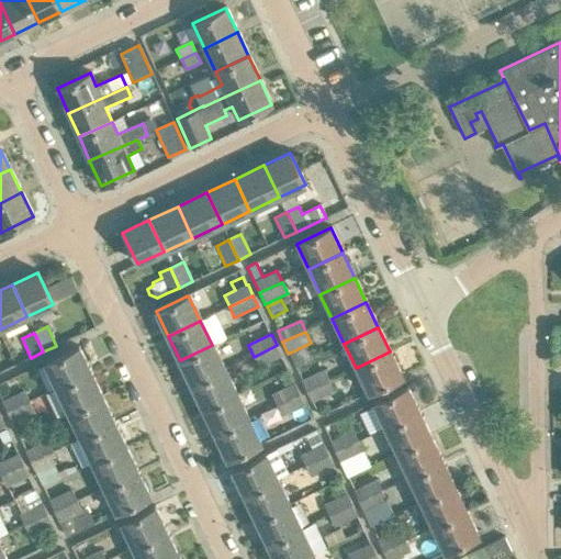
[(191,386),(223,370),(212,345),(180,360),(191,386)]
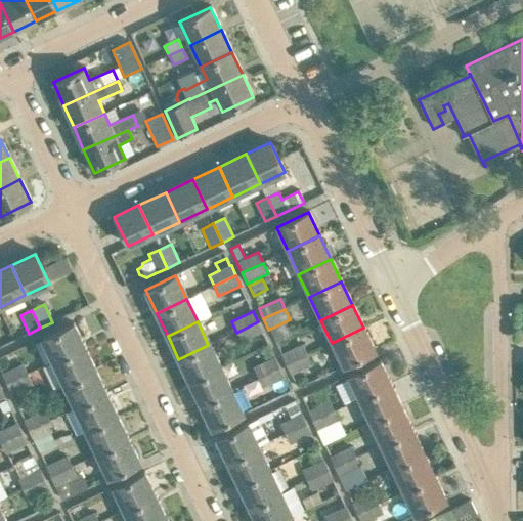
[(258,321),(236,333),(242,343),(263,332),(258,321)]
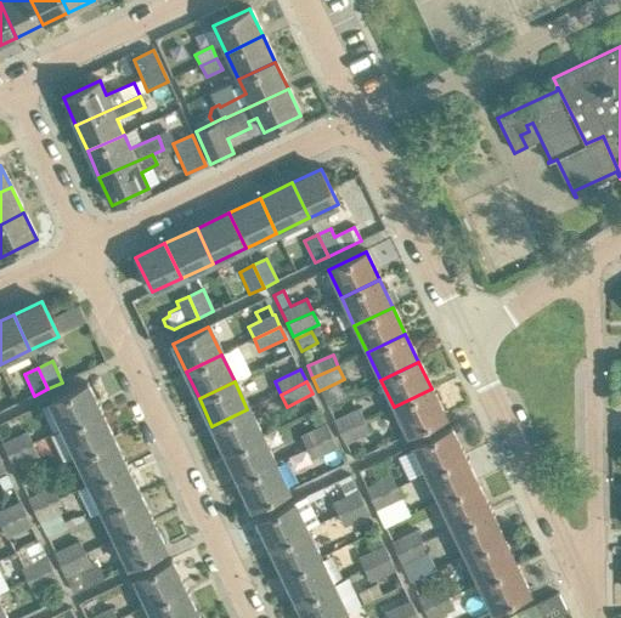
[(61,431),(100,412),(86,384),(48,403),(61,431)]
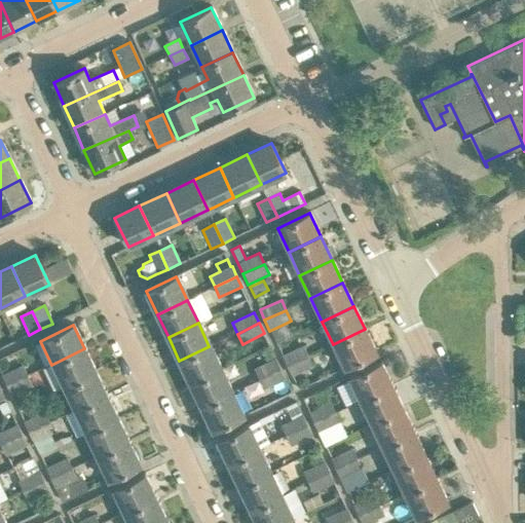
[(344,368),(358,362),(376,352),(365,329),(333,344),(344,368)]
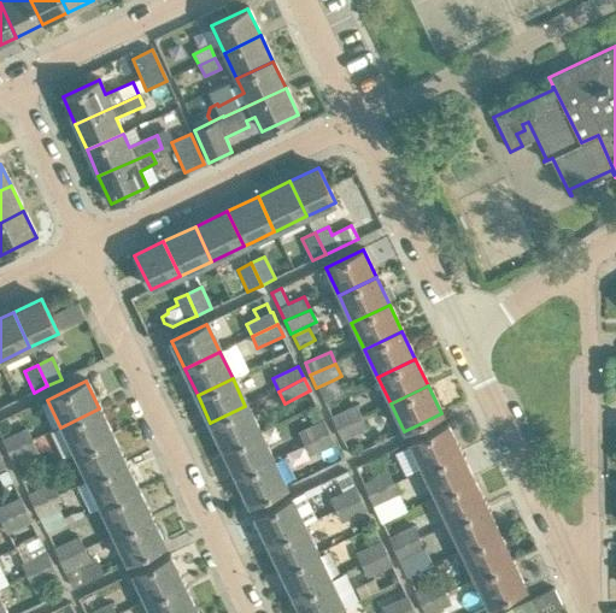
[(336,430),(362,418),(357,405),(330,417),(336,430)]
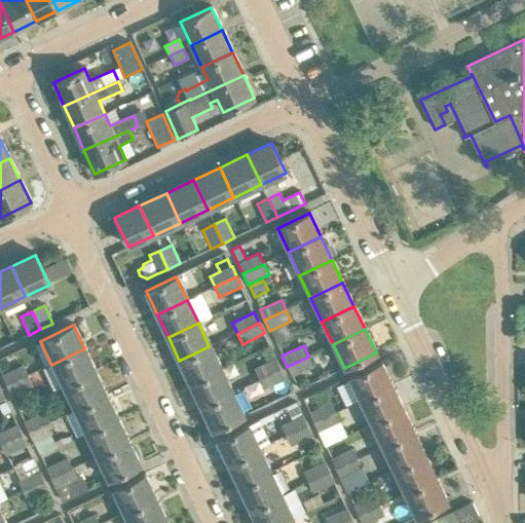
[(190,383),(220,370),(209,346),(179,361),(190,383)]
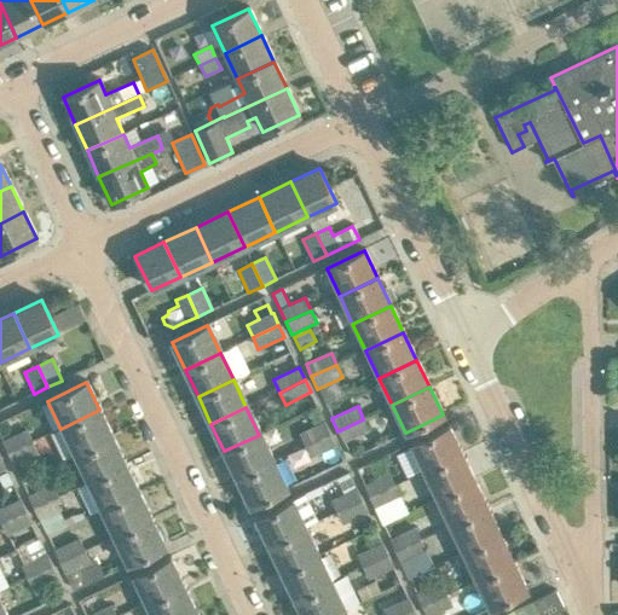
[(74,456),(113,437),(99,410),(61,429),(74,456)]
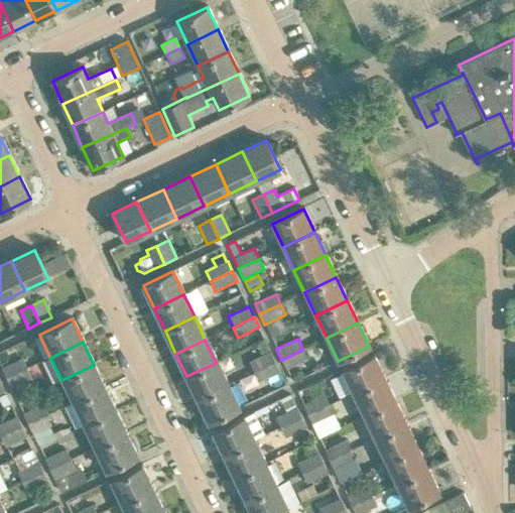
[(302,350),(281,360),(286,370),(287,369),(290,375),(297,371),(295,366),(307,360),(302,350)]
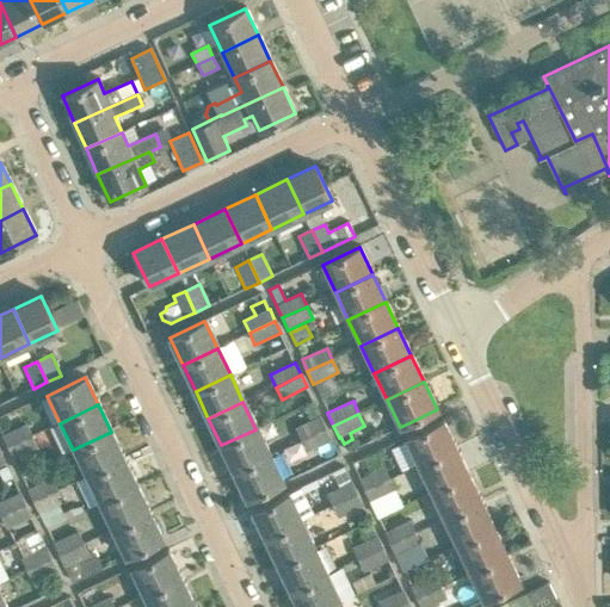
[(301,441),(326,428),(320,416),(295,428),(301,441)]
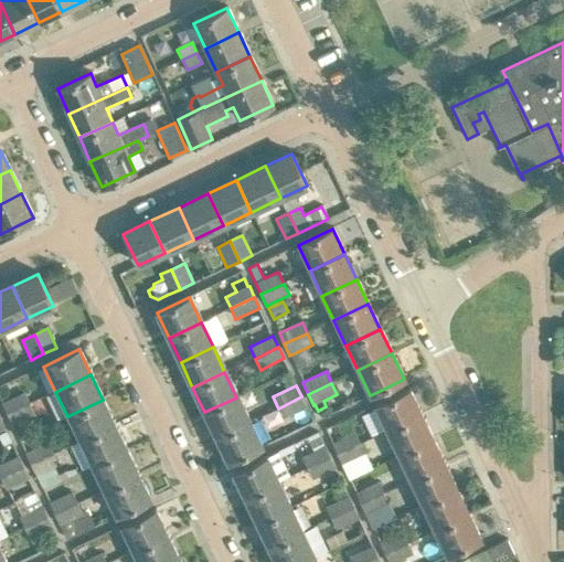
[(387,431),(422,415),(408,389),(375,405),(387,431)]
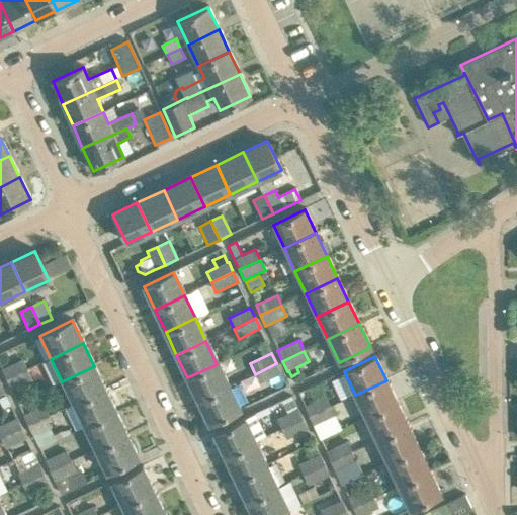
[(6,380),(27,370),(23,360),(1,370),(6,380)]
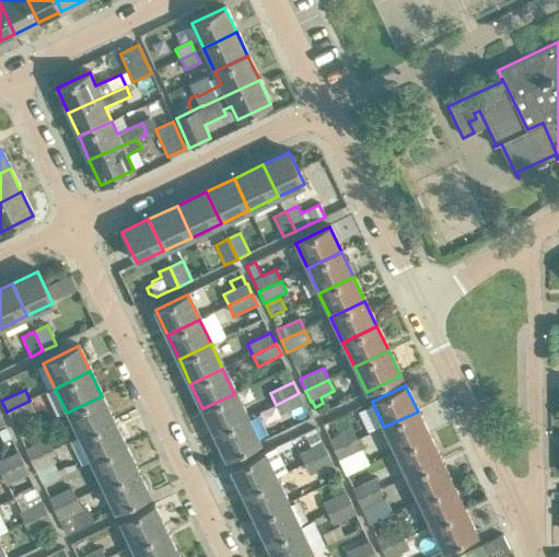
[(299,393),(276,405),(281,416),(304,405),(299,393)]
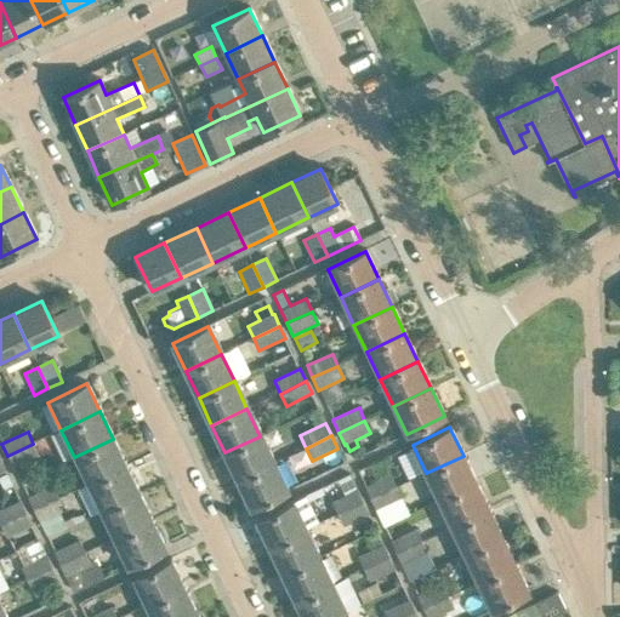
[(238,480),(273,463),(260,436),(225,452),(238,480)]
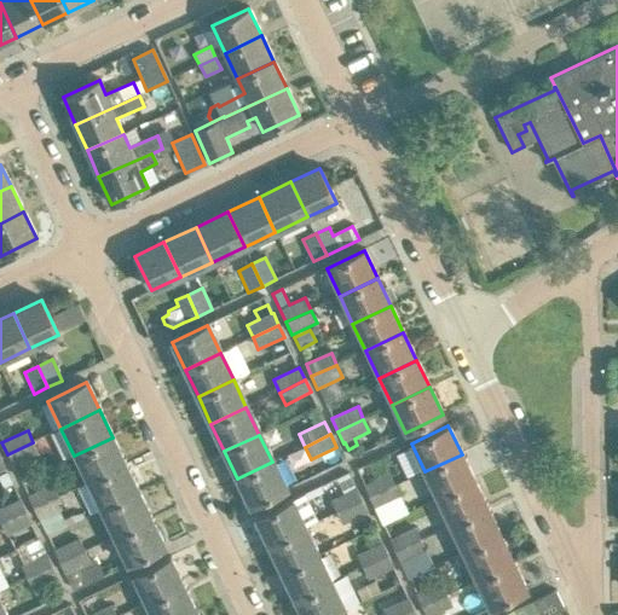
[(86,483),(126,464),(113,437),(74,456),(86,483)]
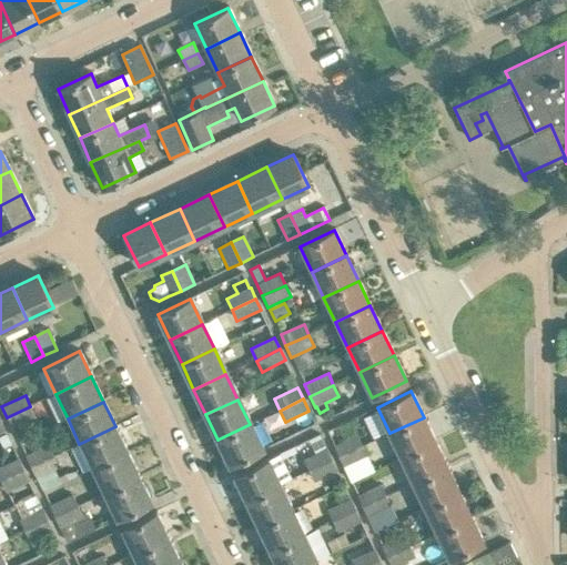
[(30,406),(7,417),(12,429),(36,417),(30,406)]
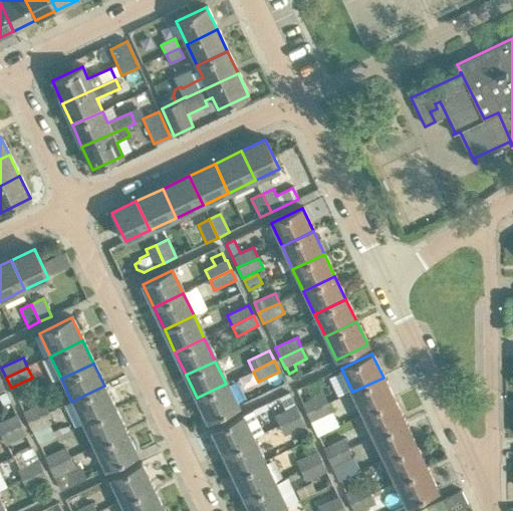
[(363,415),(394,400),(383,377),(352,392),(363,415)]
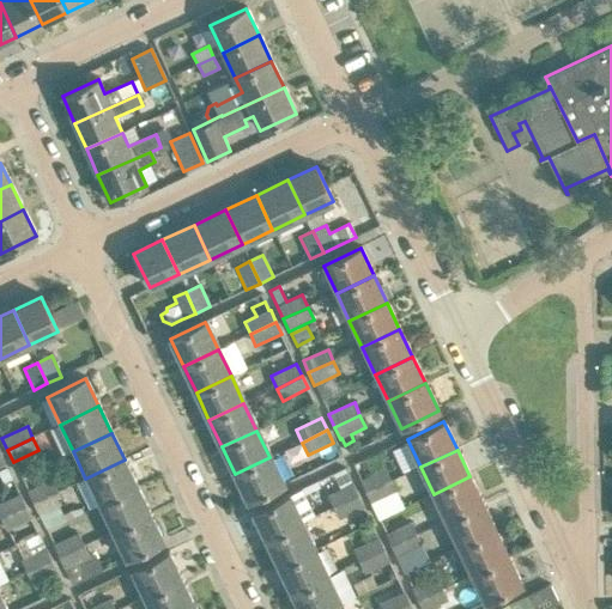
[(365,493),(391,481),(377,454),(352,466),(365,493)]
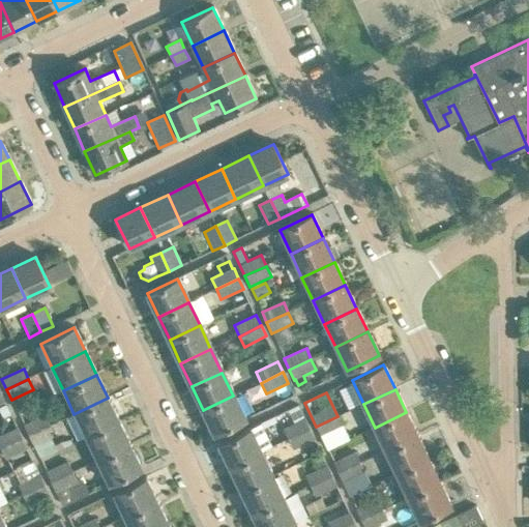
[(214,434),(233,425),(244,419),(233,396),(203,410),(214,434)]
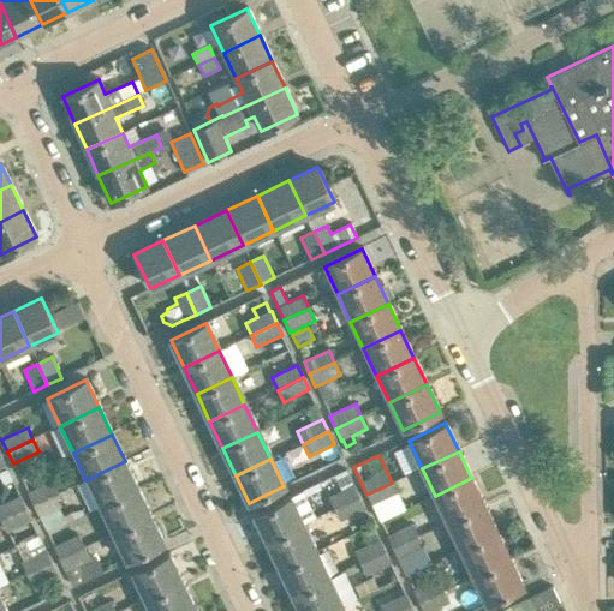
[(89,513),(99,507),(138,489),(125,461),(85,480),(76,485),(89,513)]
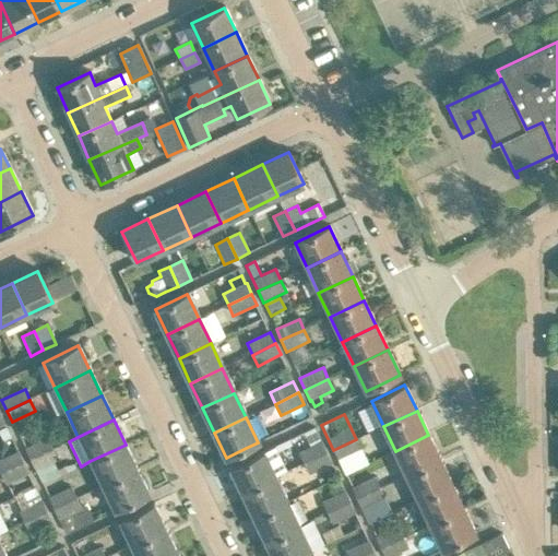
[(0,437),(2,442),(11,438),(7,428),(0,430),(0,437)]
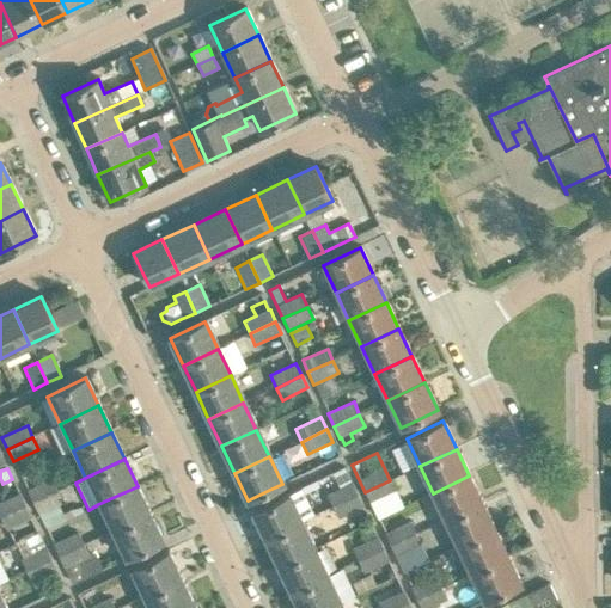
[(445,520),(482,503),(469,476),(433,493),(445,520)]
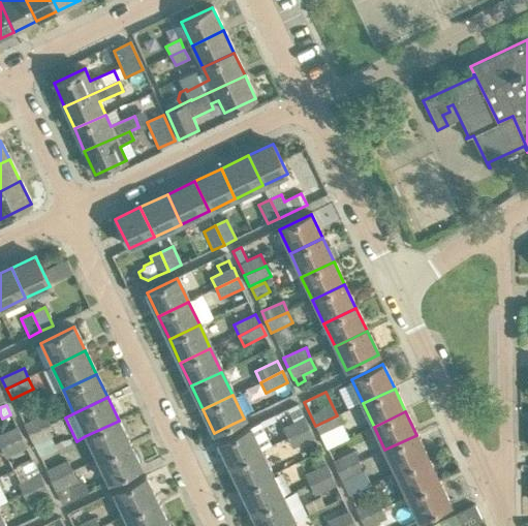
[(29,435),(51,425),(45,413),(24,425),(29,435)]
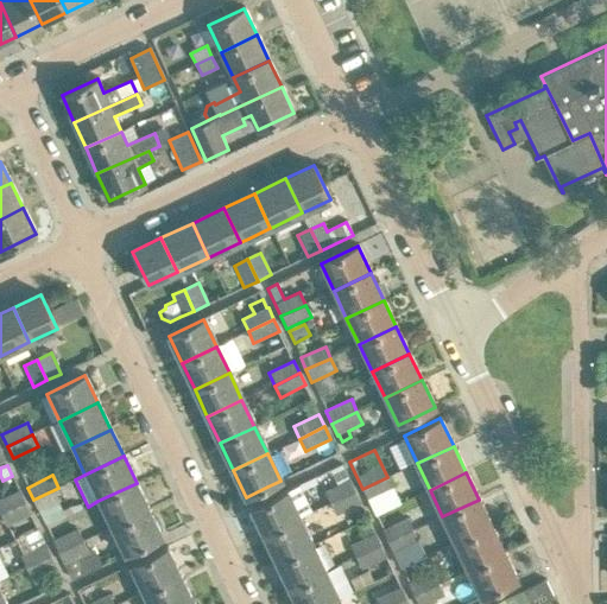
[(387,477),(362,489),(368,501),(393,490),(387,477)]
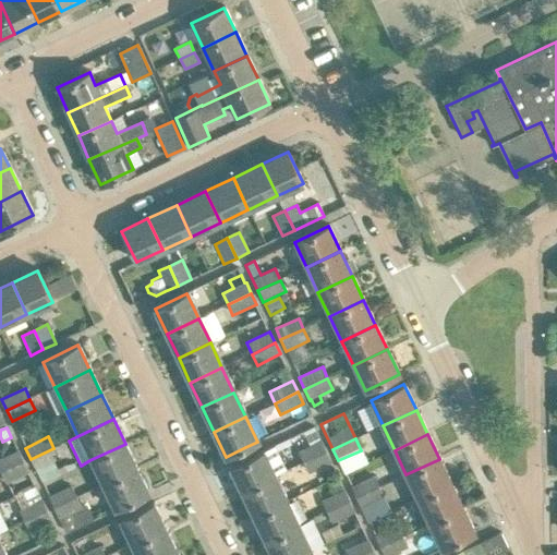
[(303,462),(326,453),(322,441),(298,451),(303,462)]
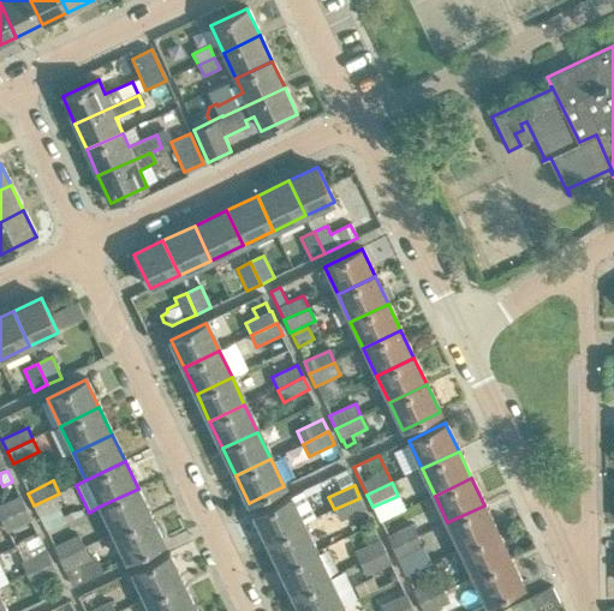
[(112,534),(150,515),(138,489),(99,507),(112,534)]
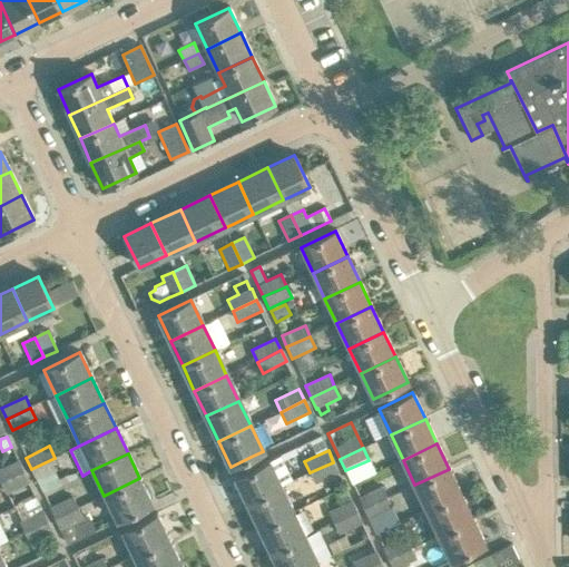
[(49,475),(60,469),(55,458),(31,469),(37,480),(49,475)]
